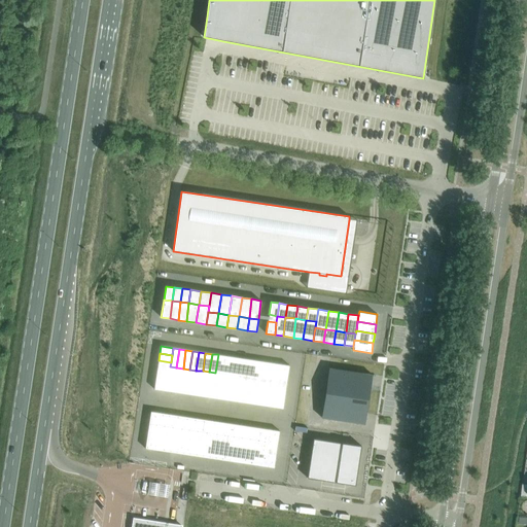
[(223,363),(224,355),(218,354),(215,373),(222,374),(223,363)]
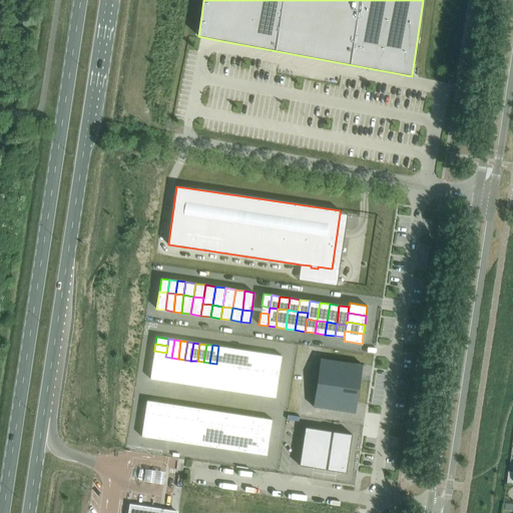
[(228,366),(231,348),(225,347),(224,355),(222,365),(228,366)]
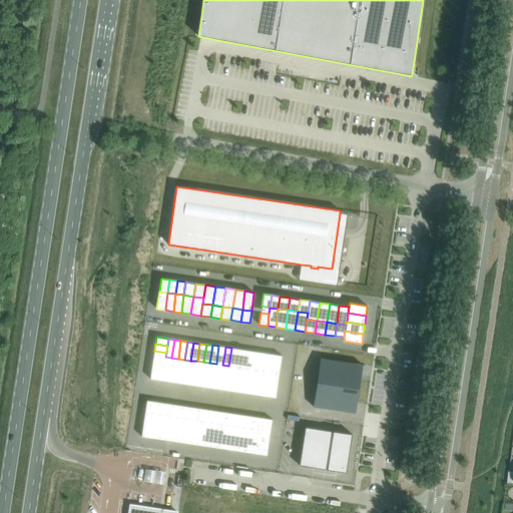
[(228,366),(235,367),(237,349),(231,348),(228,366)]
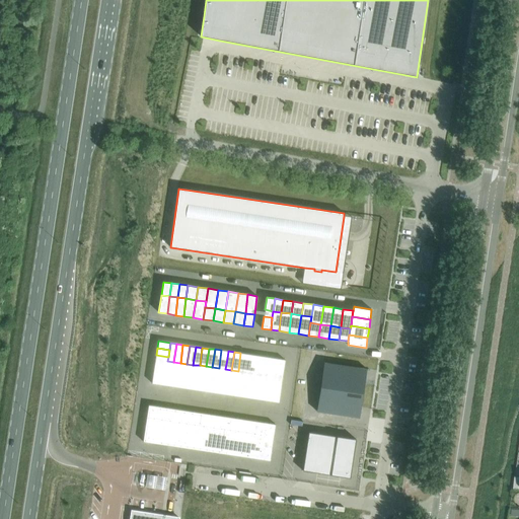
[(238,371),(246,372),(248,354),(240,353),(238,371)]
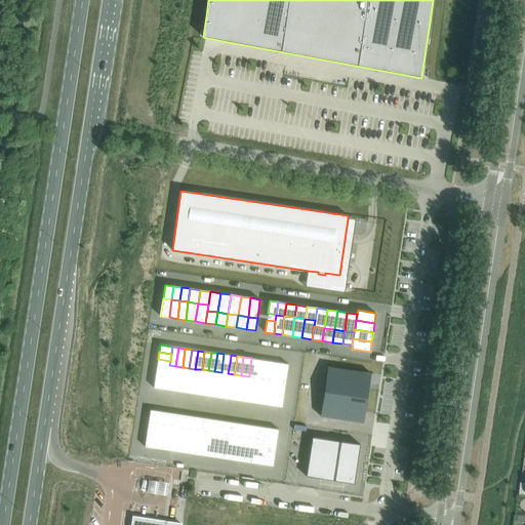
[(257,378),(259,360),(251,358),(249,376),(257,378)]
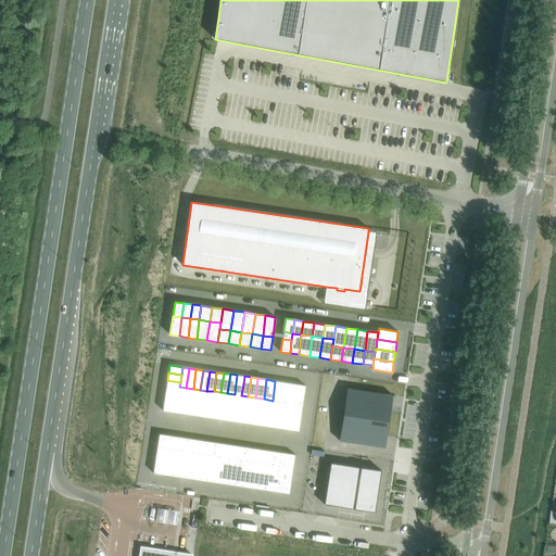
[(180,382),(167,380),(166,388),(179,390),(179,387),(180,382)]
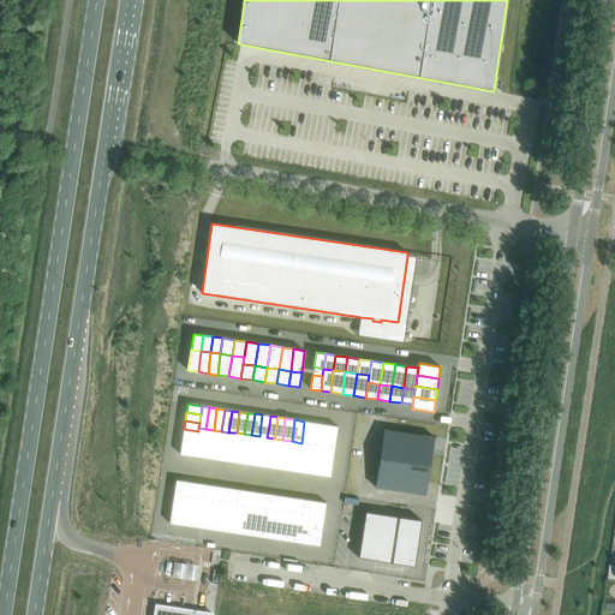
[(310,445),(314,423),(304,422),(302,443),(310,445)]
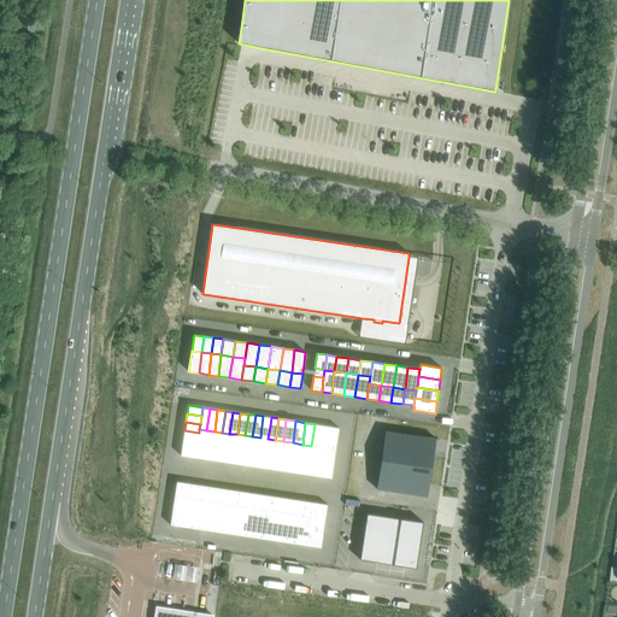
[(323,434),(324,425),(315,424),(311,446),(321,447),(322,442),(323,434)]
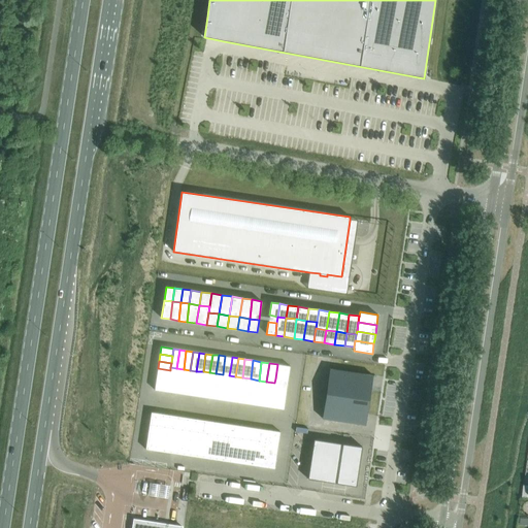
[(225,400),(229,375),(231,365),(224,364),(223,374),(219,399),(225,400)]
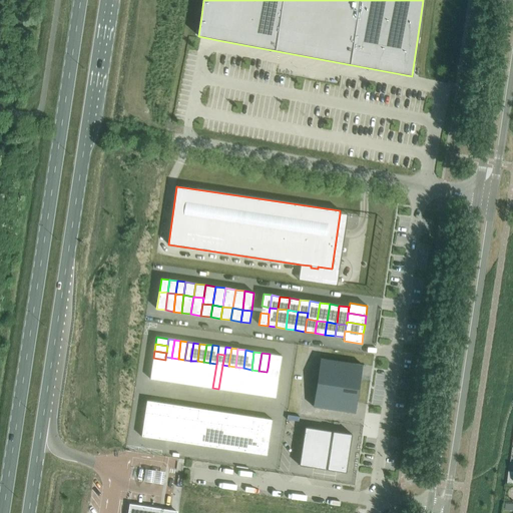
[(269,361),(281,363),(282,356),(270,354),(269,361)]
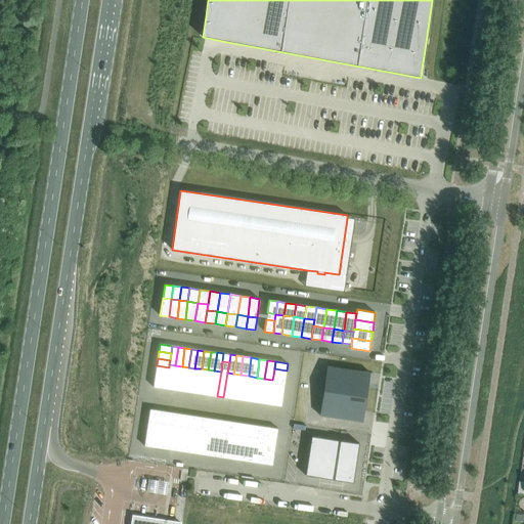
[(168,375),(167,382),(165,389),(172,390),(175,365),(169,364),(169,367),(168,375)]
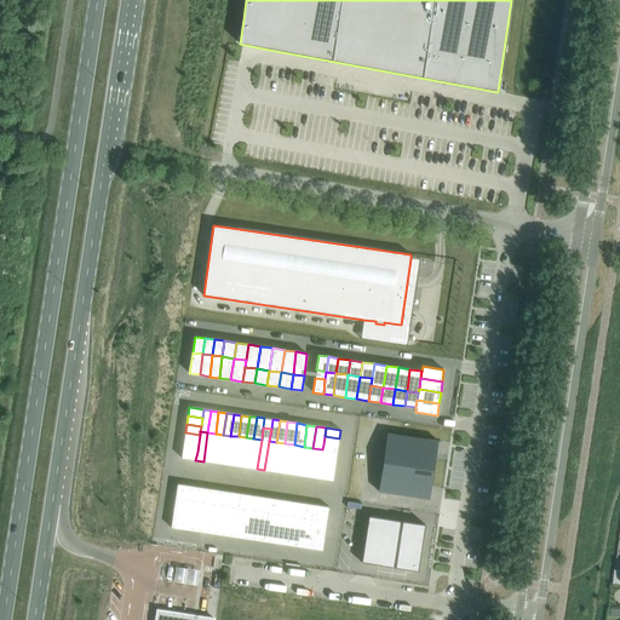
[(185,432),(184,441),(199,443),(200,435),(185,432)]
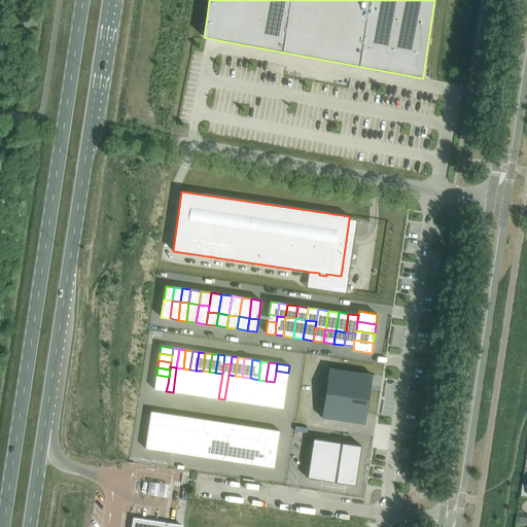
[(179,393),(183,369),(176,367),(173,392),(179,393)]
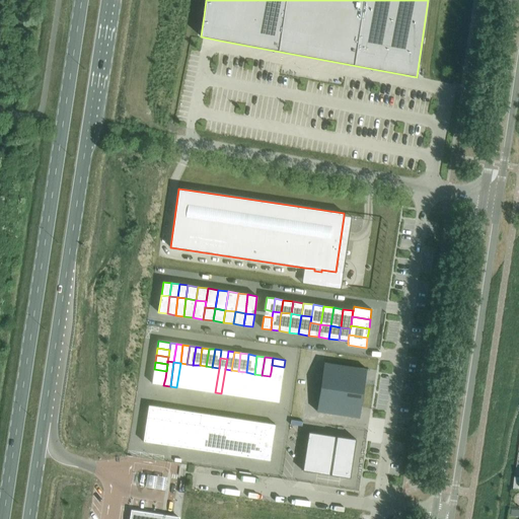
[(323,362),(316,411),(359,418),(366,369),(323,362)]
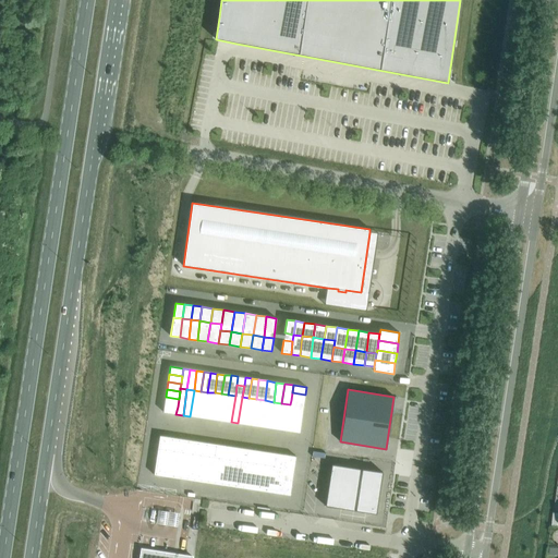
[(194,390),(190,416),(196,416),(201,391),(194,390)]
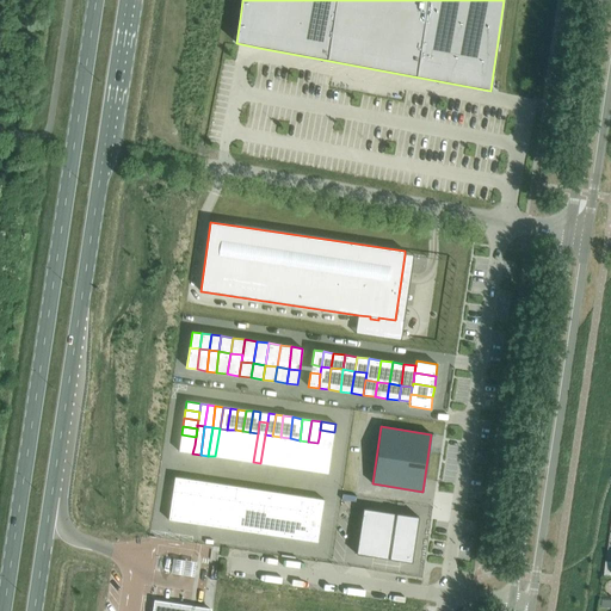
[(220,429),(215,456),(223,457),(227,430),(220,429)]
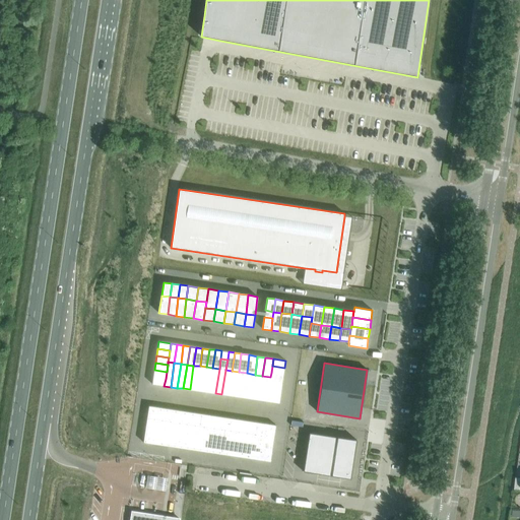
[(193,366),(190,389),(196,390),(200,366),(193,366)]
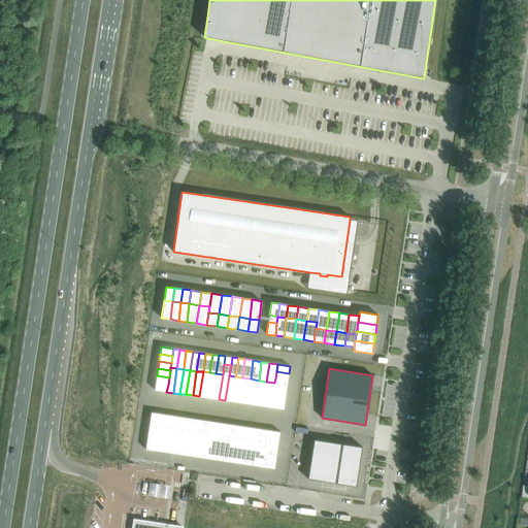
[(203,371),(199,396),(205,397),(209,372),(203,371)]
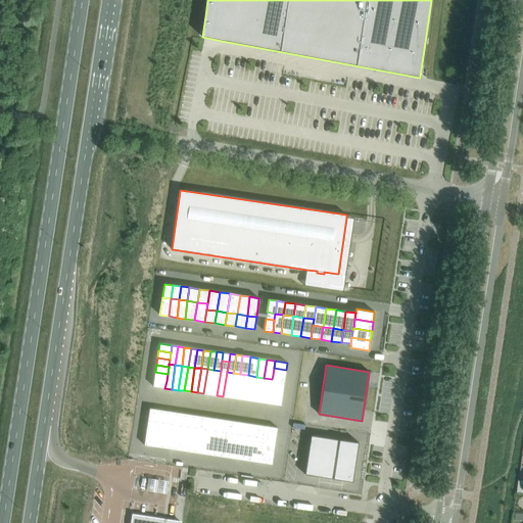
[(273,375),(285,377),(286,370),(274,368),(273,375)]
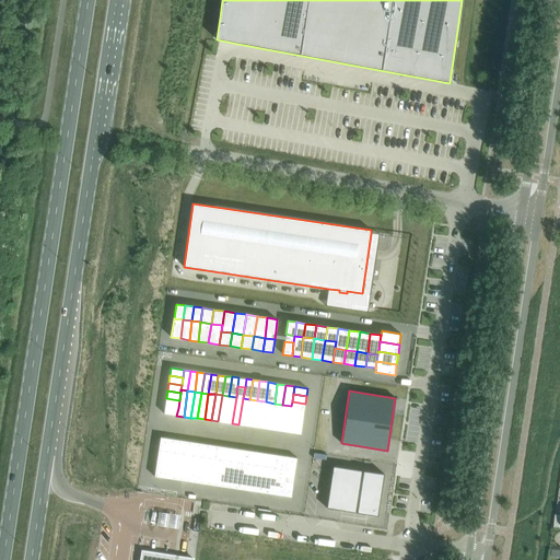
[(222,395),(218,421),(225,422),(229,396),(222,395)]
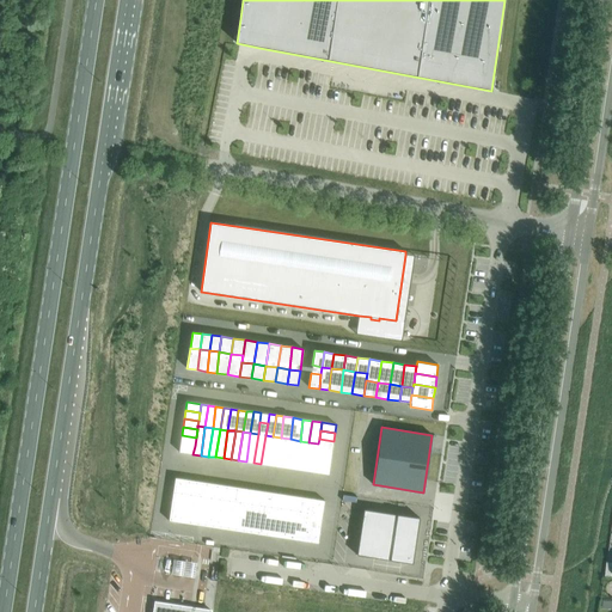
[(250,433),(246,461),(254,463),(258,434),(250,433)]
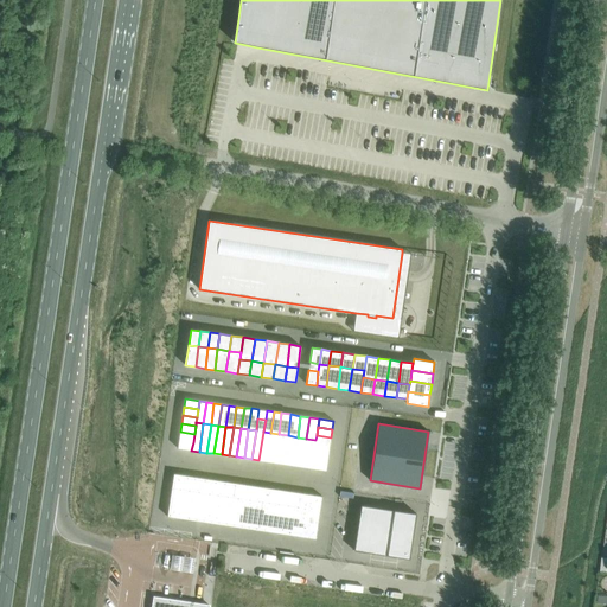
[(180,432),(179,440),(193,442),(195,434),(180,432)]
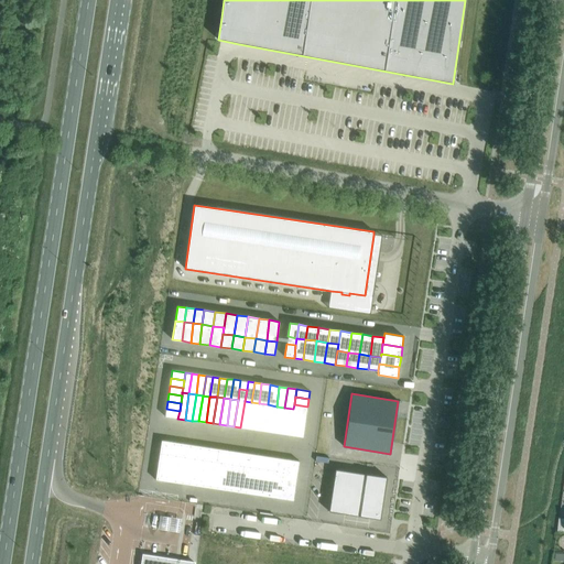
[(245,401),(240,427),(248,429),(251,402),(245,401)]
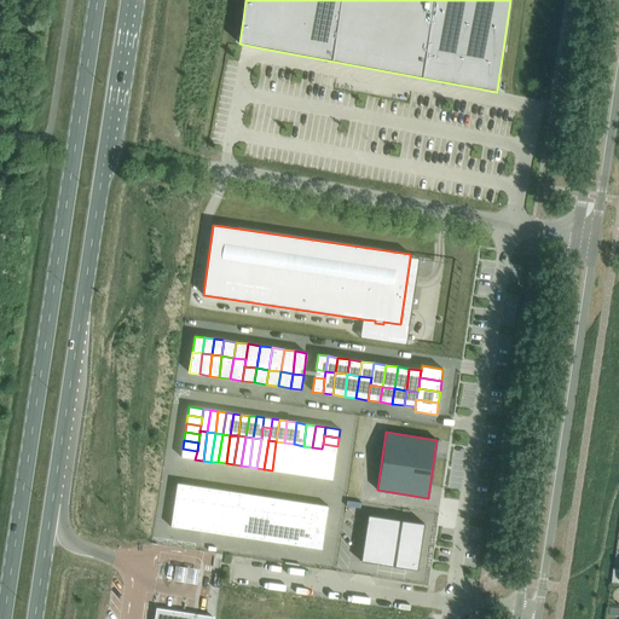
[(276,441),(272,470),(279,472),(284,443),(276,441)]
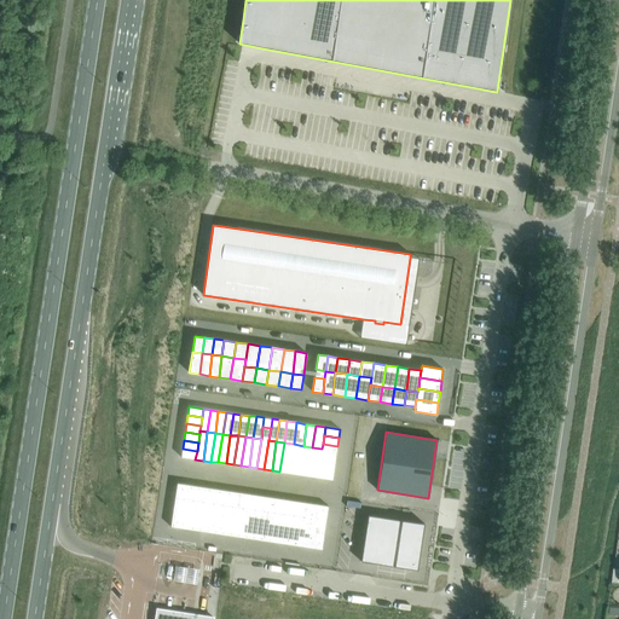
[(279,472),(289,473),(294,444),(284,443),(279,472)]
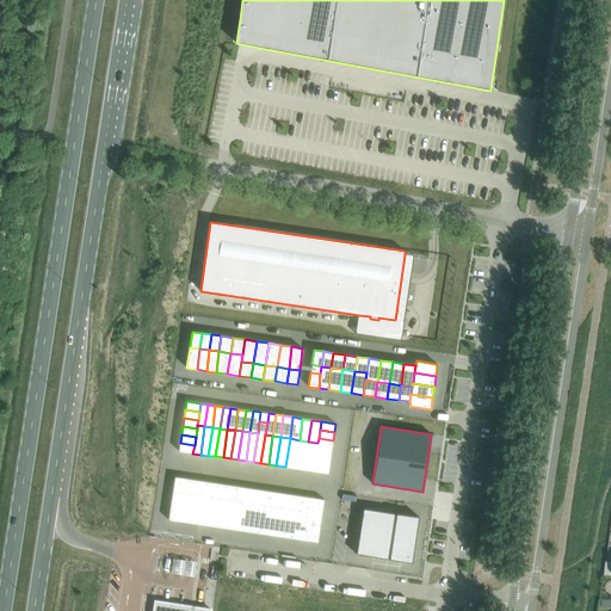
[(290,438),(285,467),(295,469),(300,440),(290,438)]
